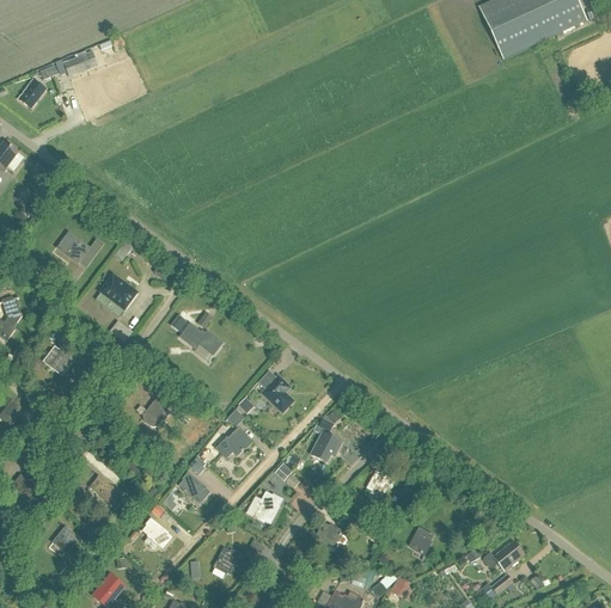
[(586,20),(576,0),(487,0),(476,5),(501,59),(586,20)]
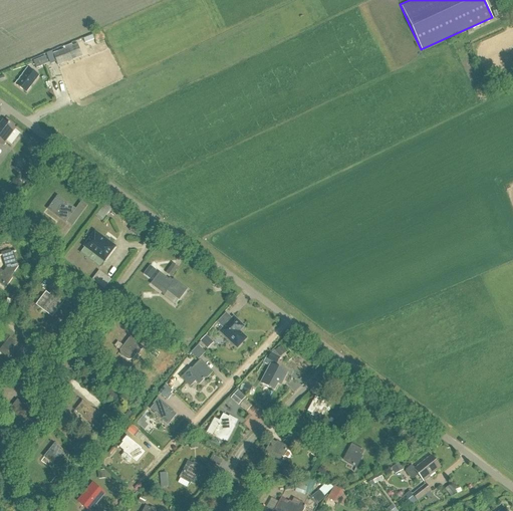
[(80,54),(76,43),(52,52),(56,63),(80,54)]
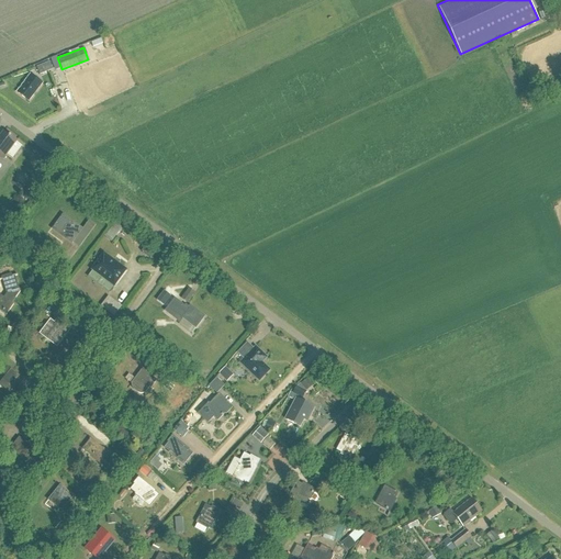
[(49,68),(46,59),(34,64),(37,73),(49,68)]
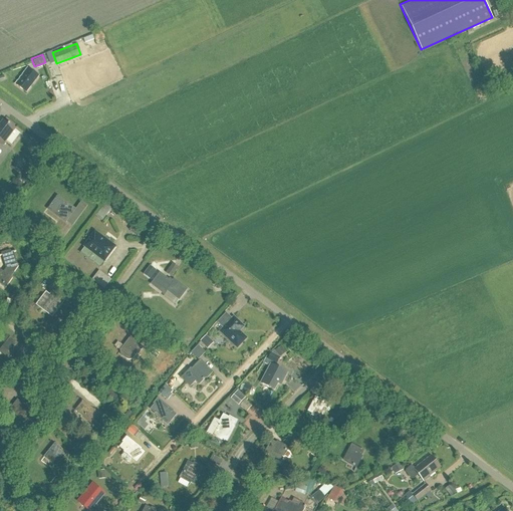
[(37,74),(25,65),(14,82),(25,90),(37,74)]
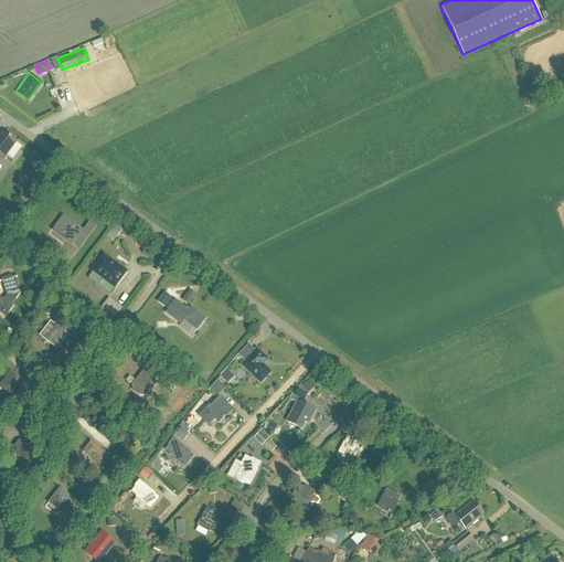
[(50,75),(60,96),(66,93),(56,72),(50,75)]
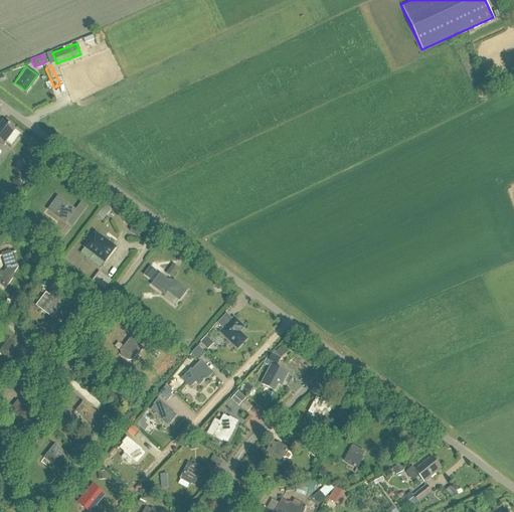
[(12,124),(2,118),(0,121),(0,141),(3,143),(14,126),(12,124)]
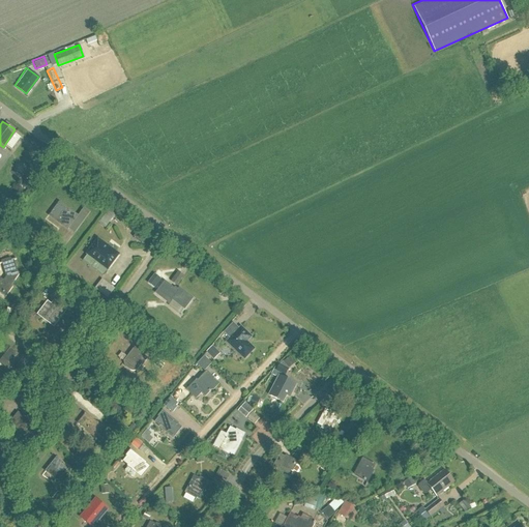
[(59,200),(48,214),(66,228),(67,227),(74,231),(90,210),(84,205),(77,213),(59,200)]
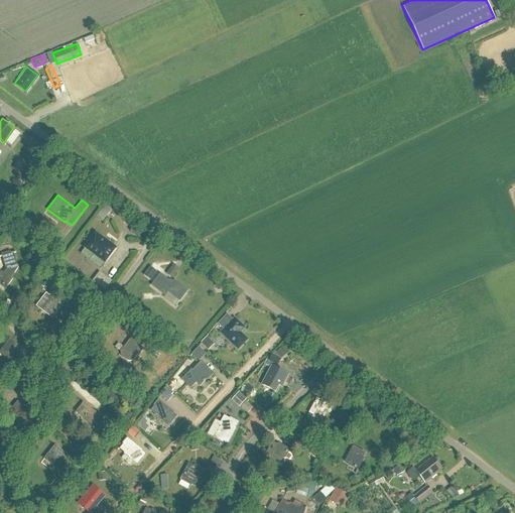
[(97,229),(100,223),(94,220),(91,227),(97,229)]
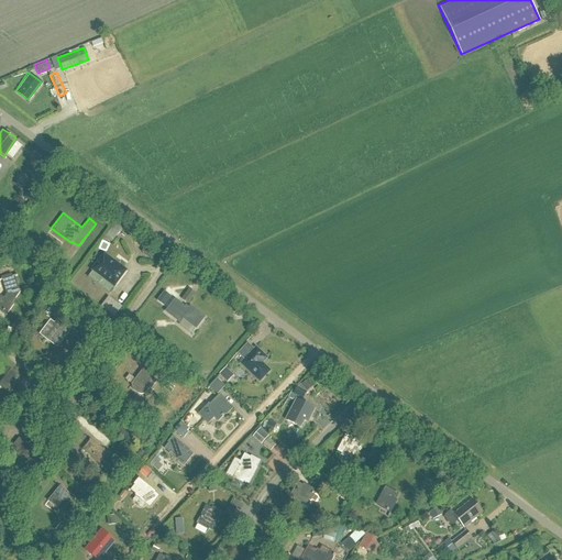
[(103,253),(92,268),(113,284),(124,268),(103,253)]
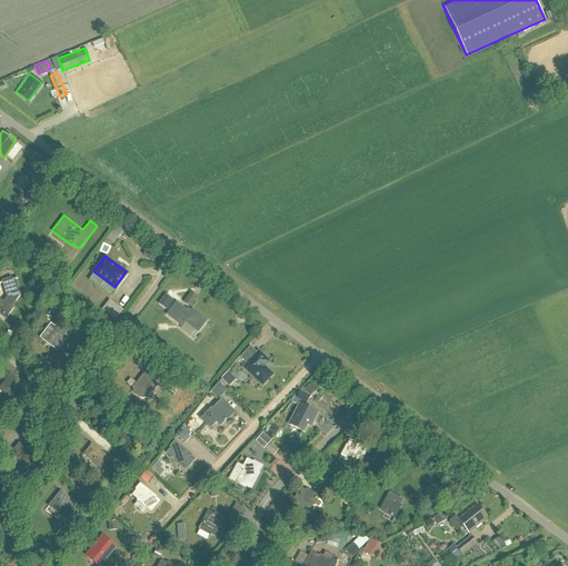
[(6,294),(3,299),(0,297),(0,314),(6,317),(12,306),(11,305),(20,293),(18,290),(15,277),(2,280),(6,294)]
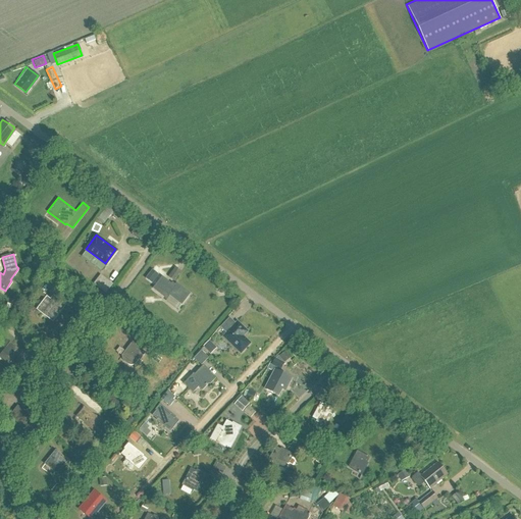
[(100,273),(93,282),(105,291),(111,282),(100,273)]
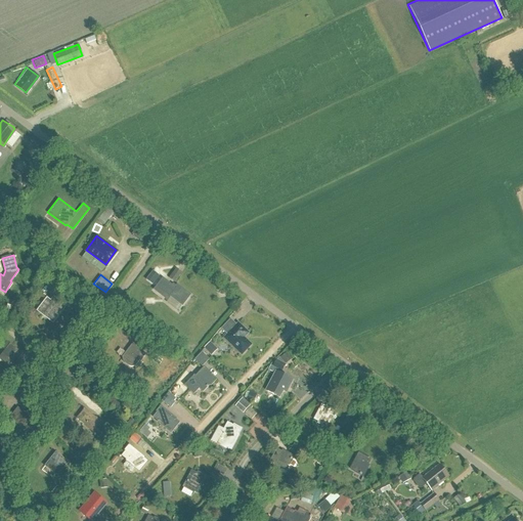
[(162,275),(153,288),(167,298),(170,295),(181,304),(190,293),(176,281),(175,284),(172,281),(172,283),(162,275)]
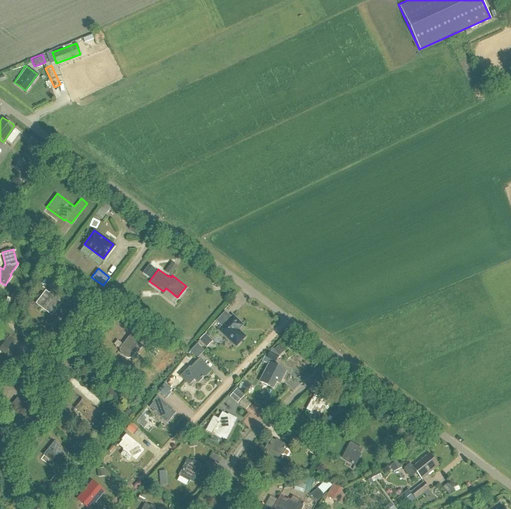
[(48,285),(35,302),(51,314),(64,298),(48,285)]
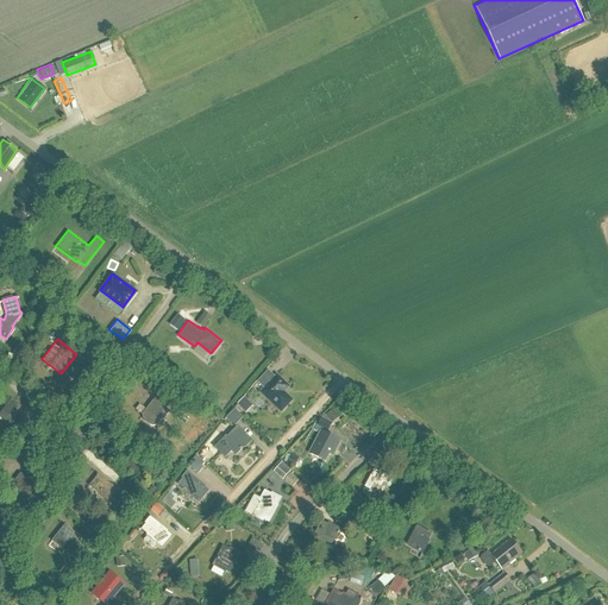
[(287,383),(276,373),(259,390),(280,409),(290,397),(281,389),(287,383)]
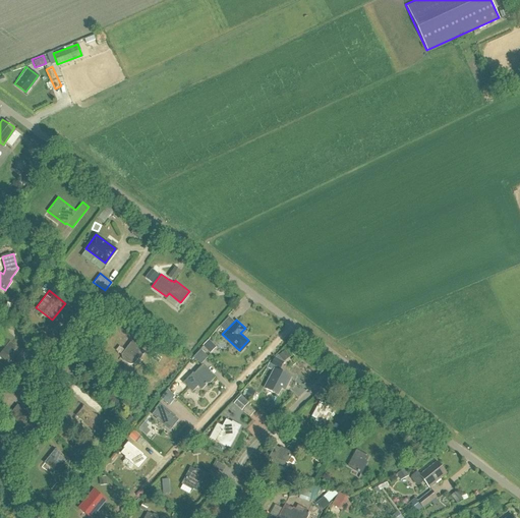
[(216,345),(208,338),(201,344),(210,351),(216,345)]
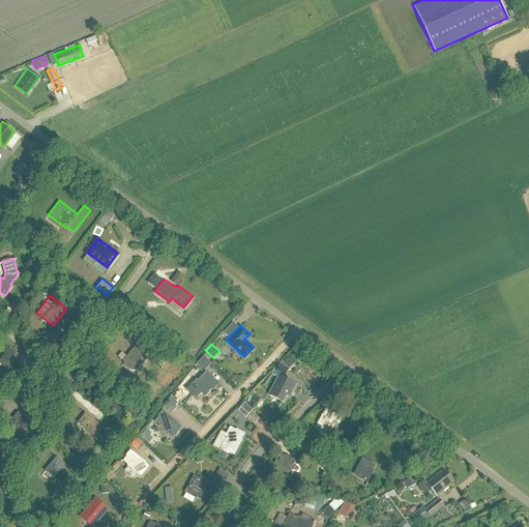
[(22,355),(9,346),(0,356),(0,361),(15,373),(22,363),(18,359),(22,355)]
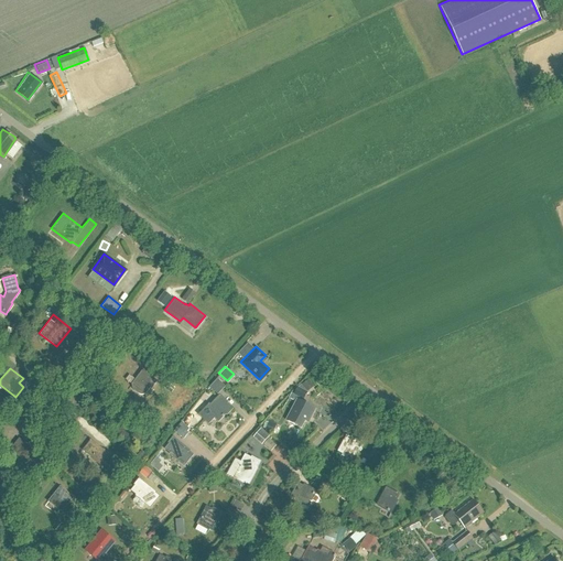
[(142,368),(131,383),(144,392),(149,387),(150,387),(155,379),(155,378),(142,368)]
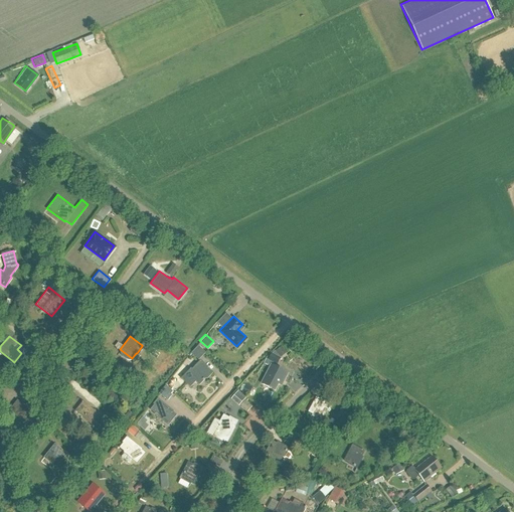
[(205,352),(198,344),(190,351),(197,359),(205,352)]
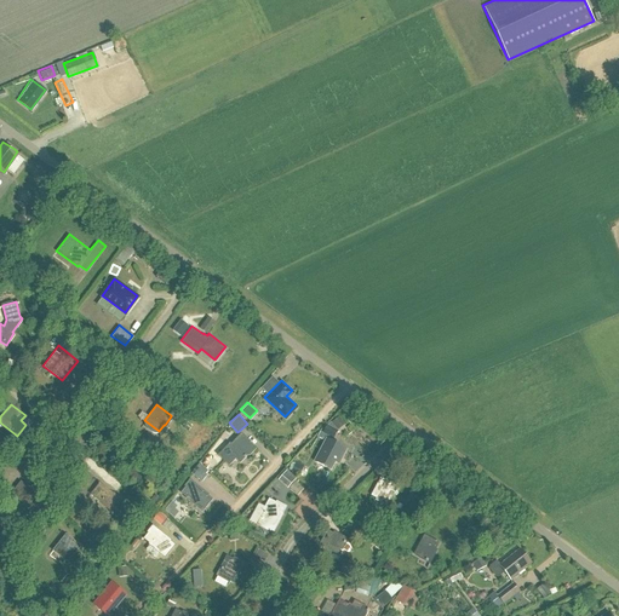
[(342,424),(332,432),(339,441),(349,432),(342,424)]
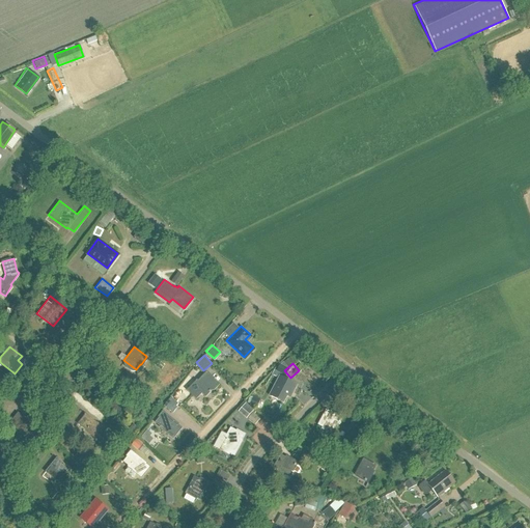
[(187,389),(195,397),(201,391),(205,395),(218,383),(205,371),(187,389)]
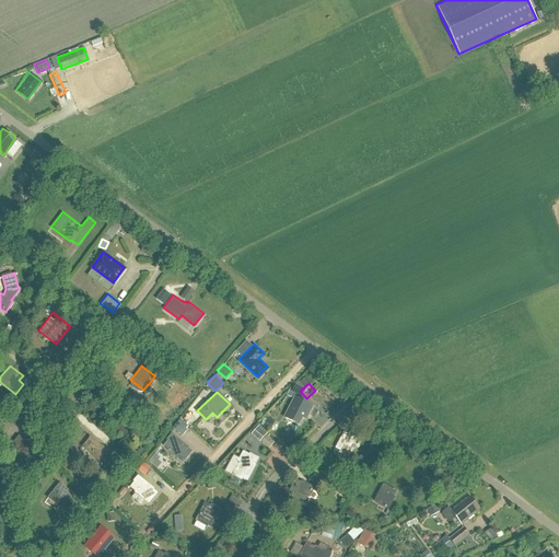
[(293,395),(282,416),(298,424),(302,416),(305,418),(312,405),(293,395)]
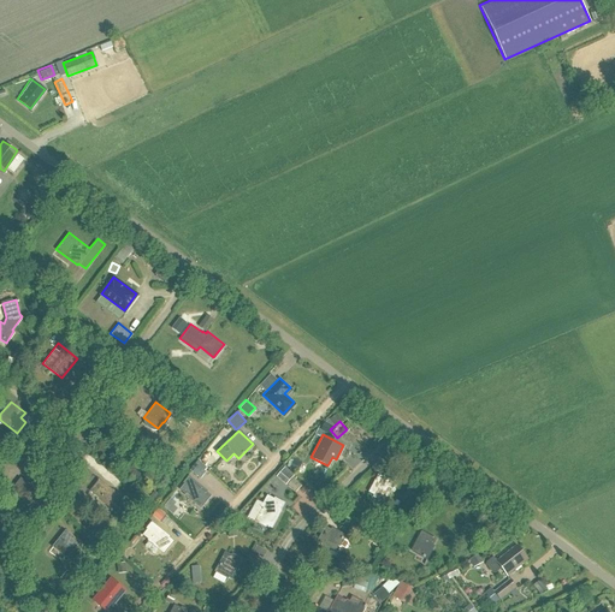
[(302,458),(294,458),(293,468),(302,469),(302,458)]
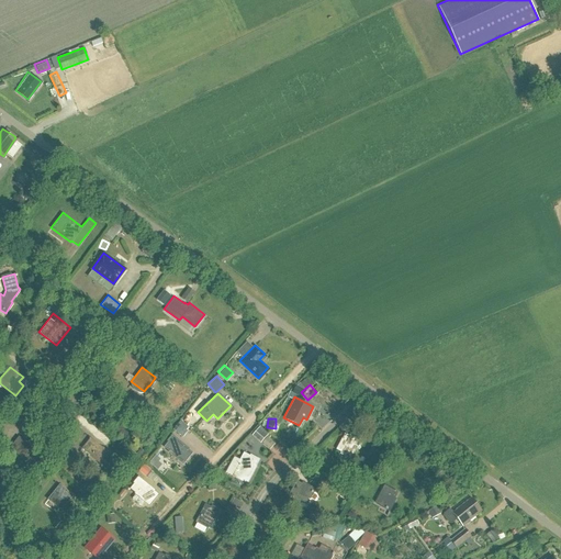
[(187,431),(181,424),(177,429),(182,435),(187,431)]
